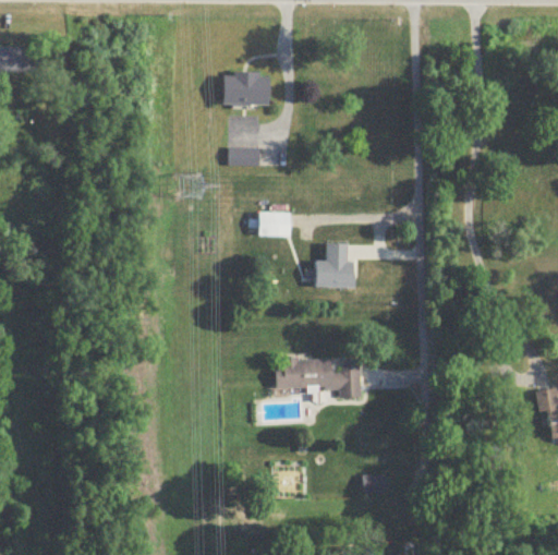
[(0,71),(36,71),(36,46),(0,46),(0,71)]
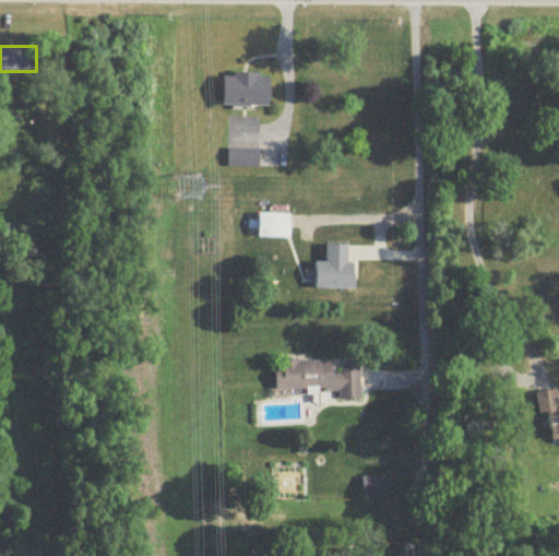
[(223,72),(223,104),(269,104),(269,72),(223,72)]
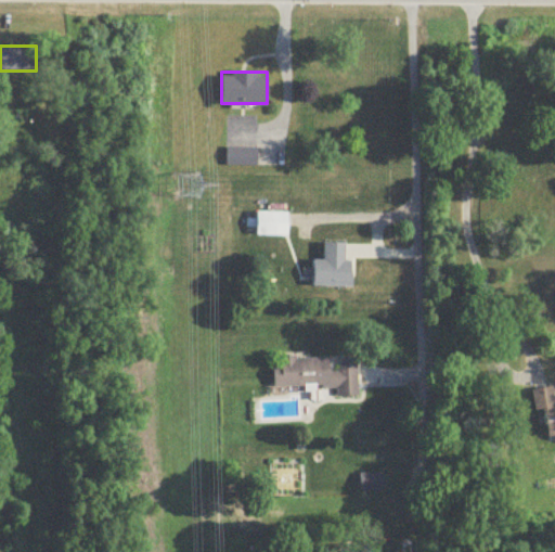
[(257,165),(257,145),(227,145),(227,165),(257,165)]
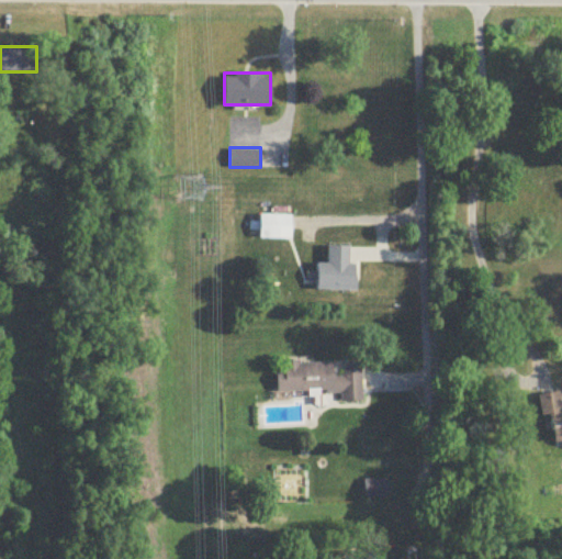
[(293,213),(260,213),(260,238),(293,238),(293,213)]
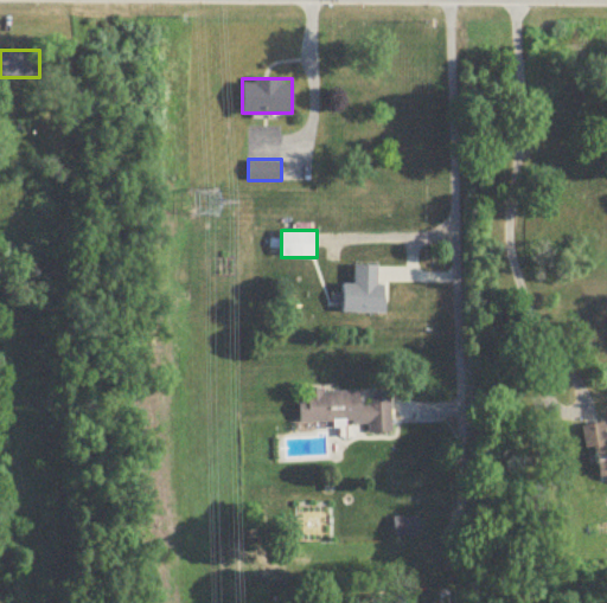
[(384,282),(377,282),(377,264),(356,264),(356,282),(343,282),(343,312),(384,312),(384,282)]
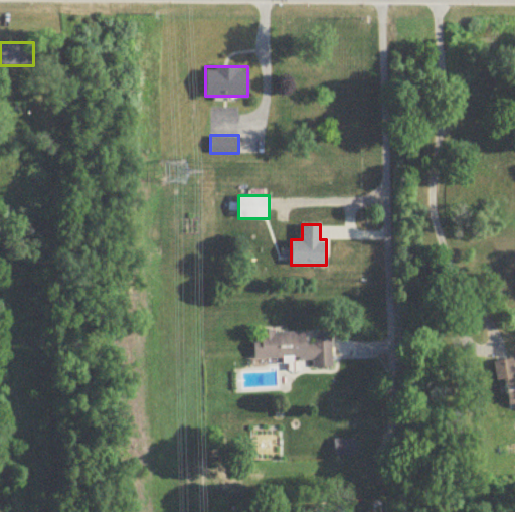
[(307,330),(253,330),(253,357),(313,357),(313,367),(332,366),(332,330),(315,330),(315,340),(307,340),(307,330)]
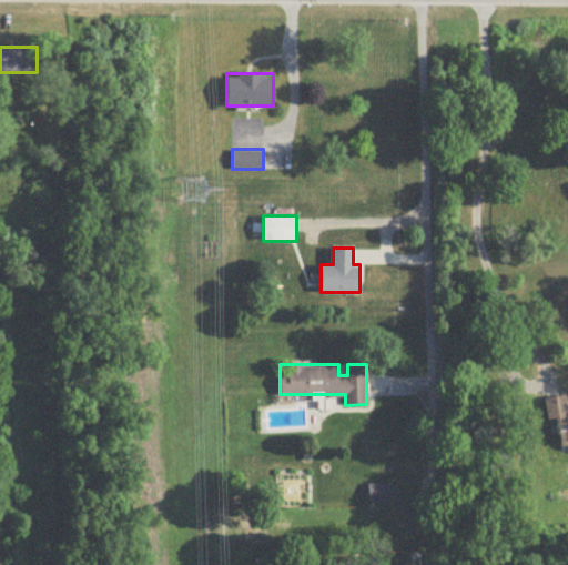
[(567,443),(567,412),(566,394),(545,397),(548,420),(557,419),(560,444),(567,443)]
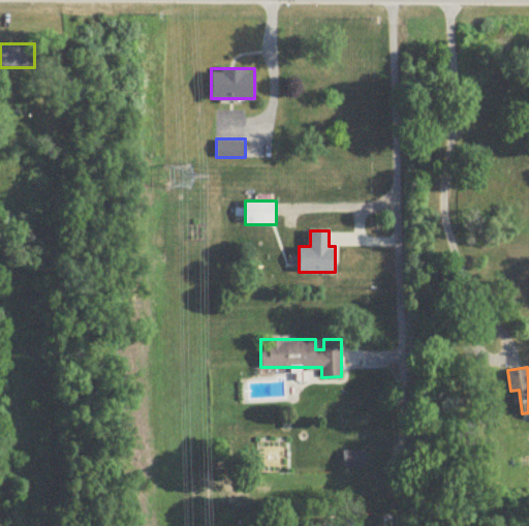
[(366,450),(343,450),(343,464),(366,464),(366,450)]
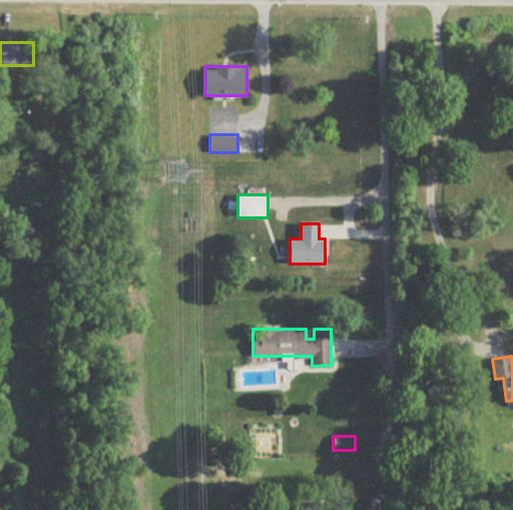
All buildings are outlined.
